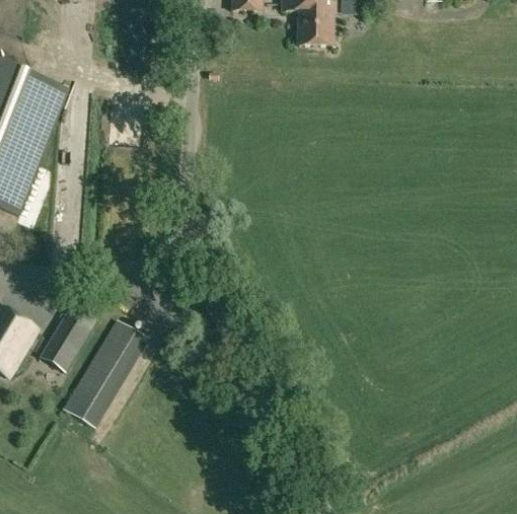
[(264,9),(264,0),(234,0),(234,8),(264,9)]
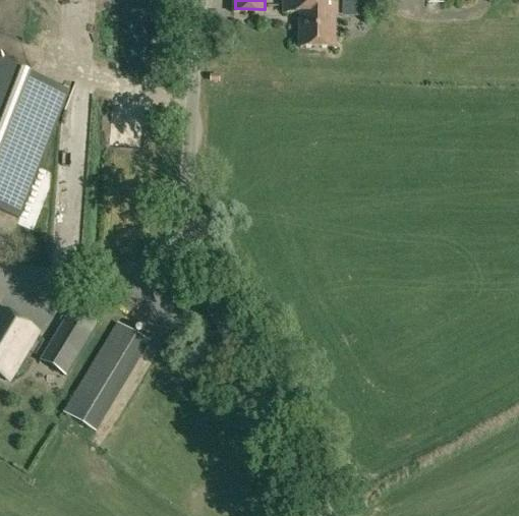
[(338,10),(338,0),(285,0),(285,9),(302,9),(301,43),(335,44),(335,10),(338,10)]
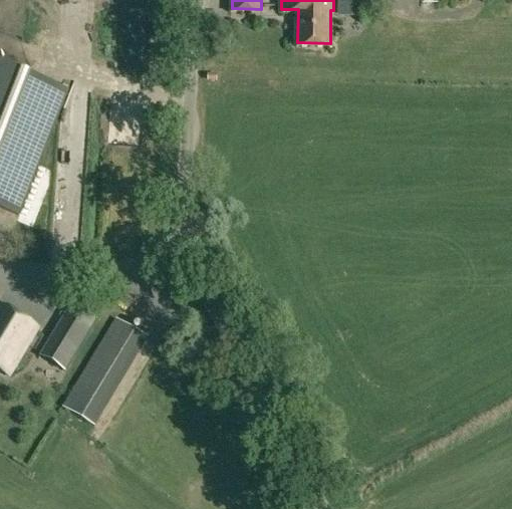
[(0,203),(20,211),(69,85),(0,58),(0,203)]
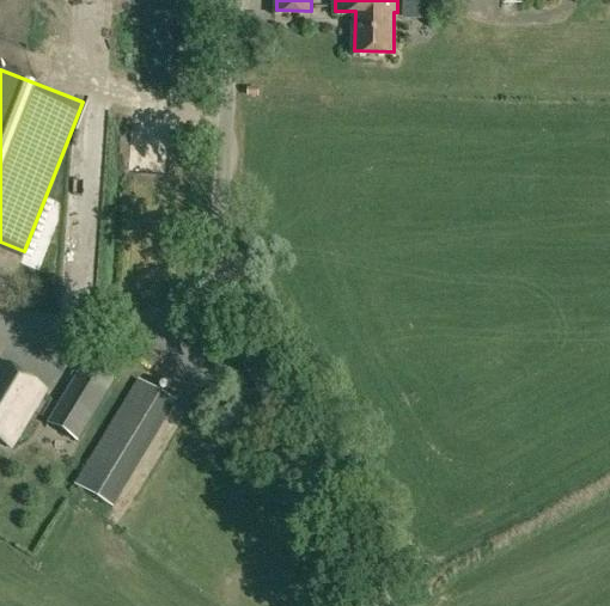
[(79,439),(117,374),(85,355),(47,420),(79,439)]
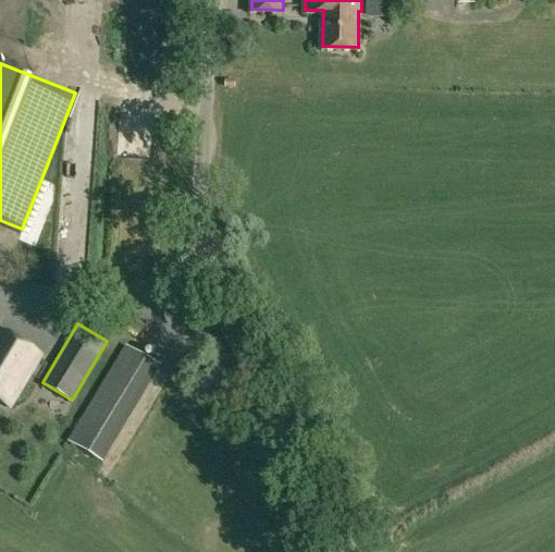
[(0,395),(11,403),(41,352),(0,324),(0,395)]
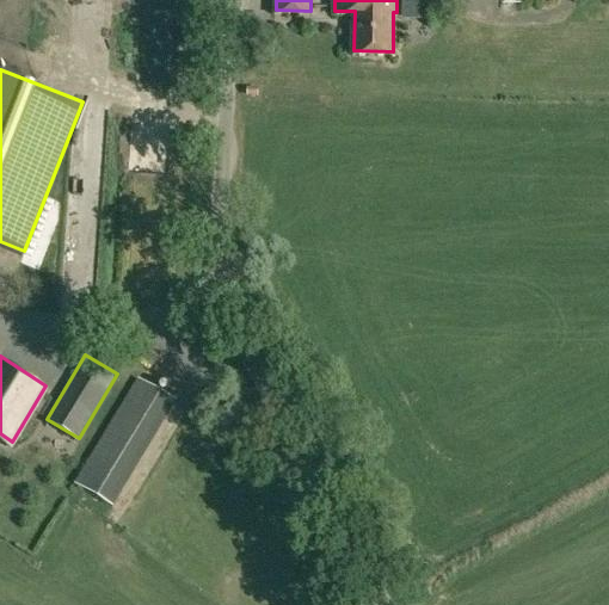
[(177,396),(140,375),(77,480),(114,501),(177,396)]
